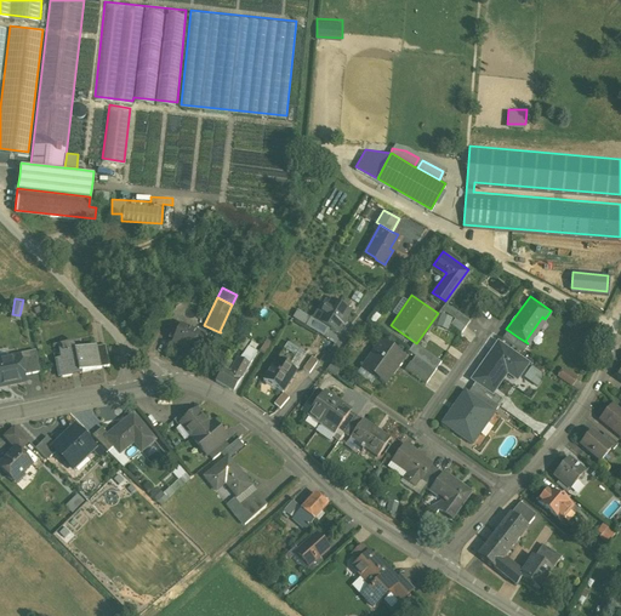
[(318,307),(311,317),(329,328),(336,332),(349,311),(331,298),(324,311),(318,307)]
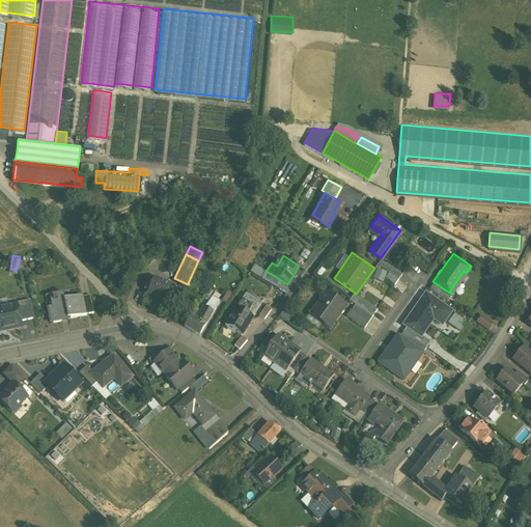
[(391,265),(383,259),(382,261),(380,259),(378,262),(388,270),(391,265)]
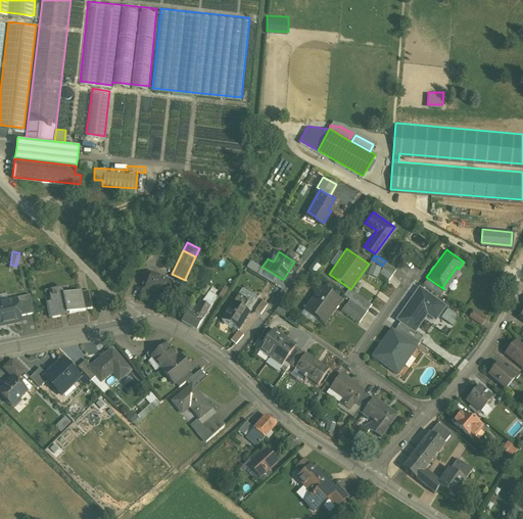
[(256,270),(260,263),(250,257),(246,265),(256,270)]
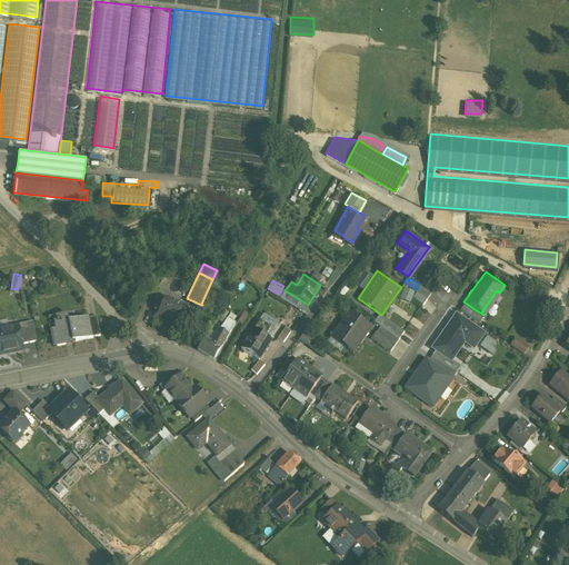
[(430,291),(419,284),(416,289),(417,290),(427,297),(430,291)]
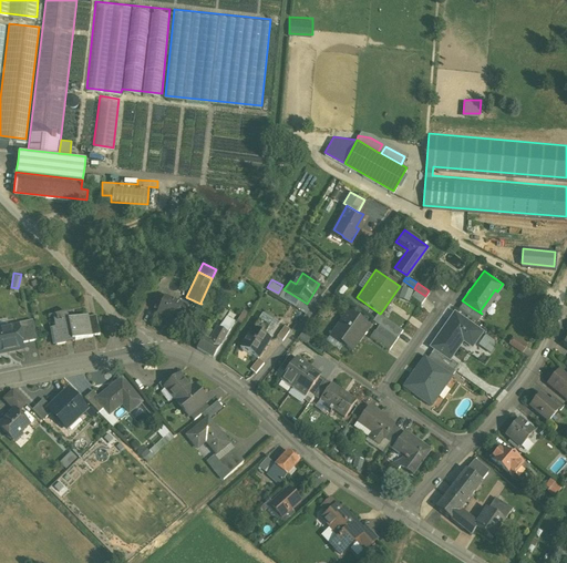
[(279,296),(296,307),(300,299),(284,289),(279,296)]
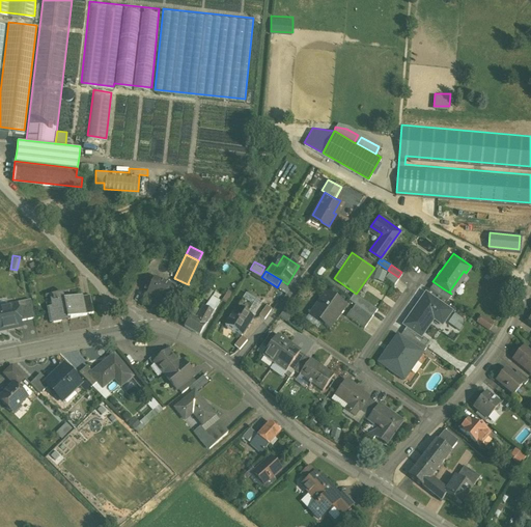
[(398,277),(389,271),(385,276),(394,282),(398,277)]
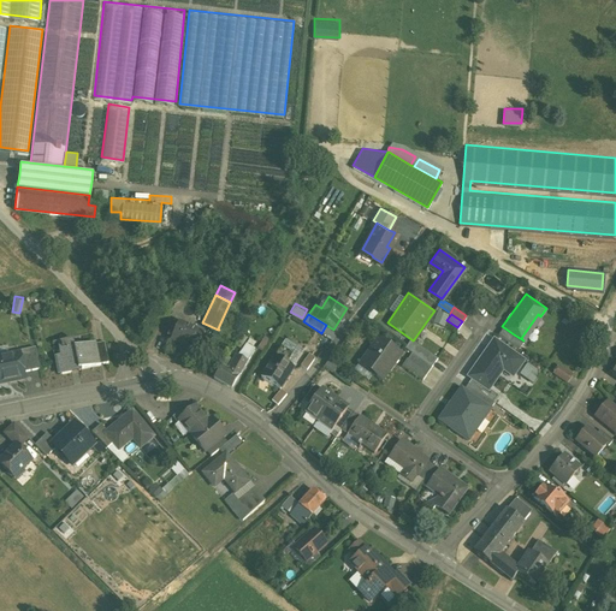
[(195,326),(178,319),(177,321),(173,319),(167,332),(171,334),(170,337),(195,348),(205,327),(196,322),(195,326)]
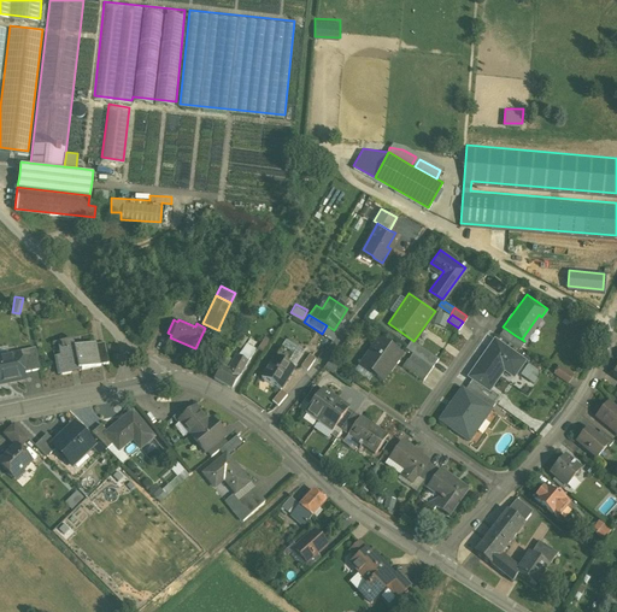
[(515,335),(503,327),(499,333),(511,341),(515,335)]
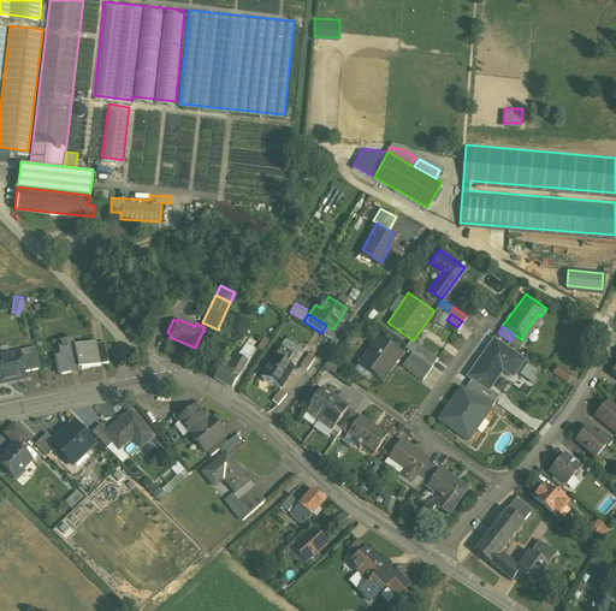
[(241,332),(235,342),(241,344),(247,334),(241,332)]
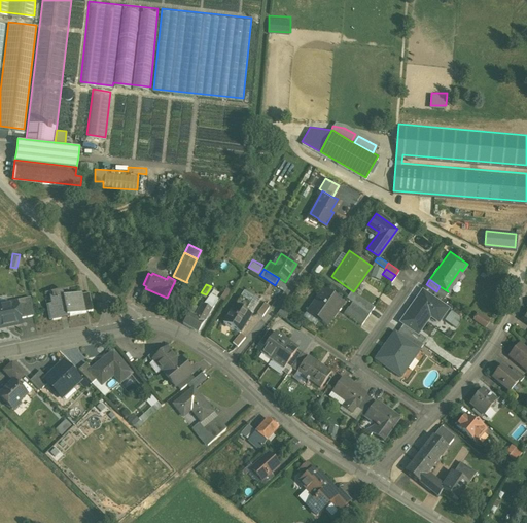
[(231,289),(225,286),(220,294),(225,298),(231,289)]
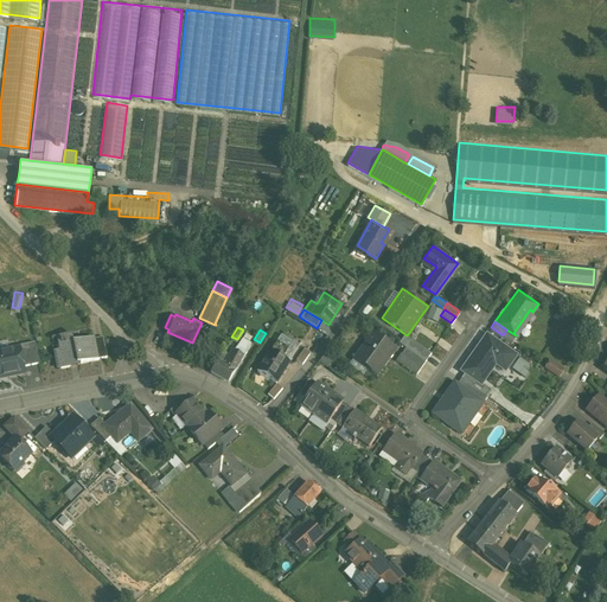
[(516,335),(506,330),(503,335),(511,341),(516,335)]
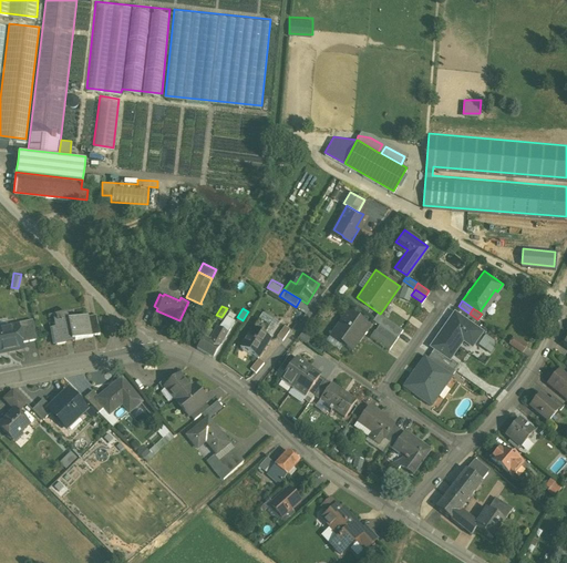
[(86,314),(68,317),(66,309),(57,311),(59,325),(51,326),(52,336),(55,335),(57,340),(91,334),(91,333),(88,314),(86,314)]
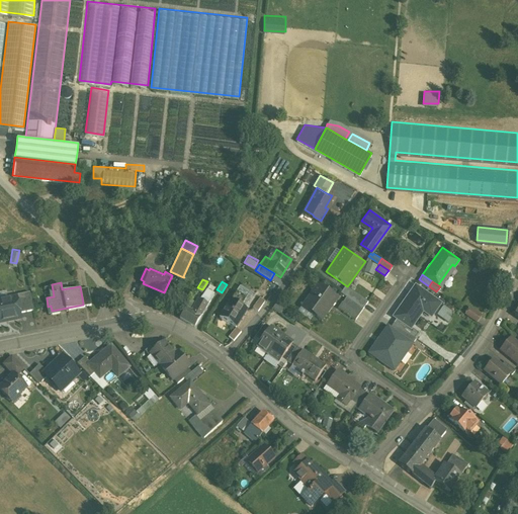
[(318,282),(301,305),(314,313),(321,319),(337,296),(318,282)]
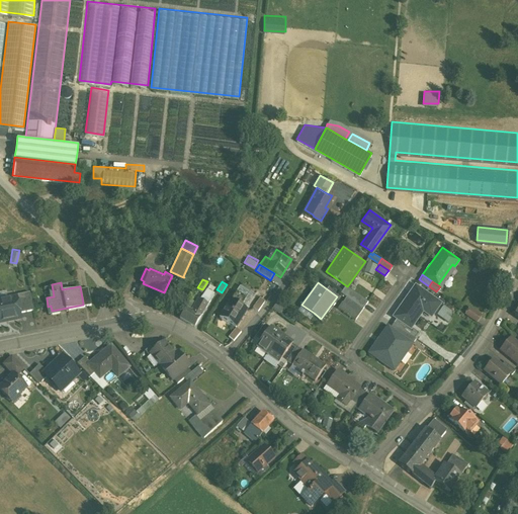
[(240,284),(232,296),(241,303),(249,289),(240,284)]
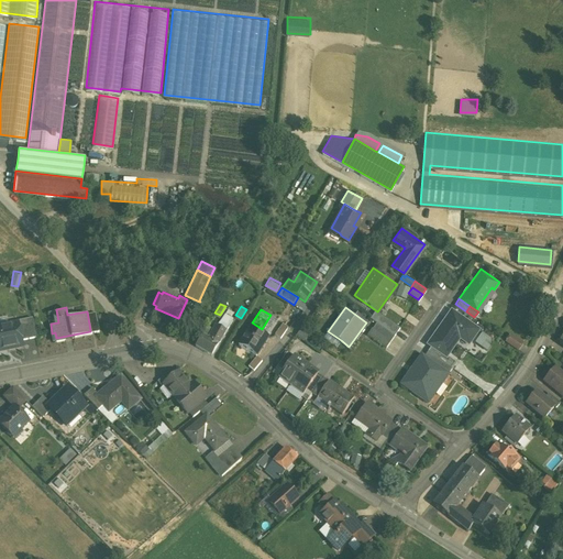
[(477,328),(452,309),(429,342),(431,343),(443,352),(444,351),(459,330),(470,339),(477,328)]
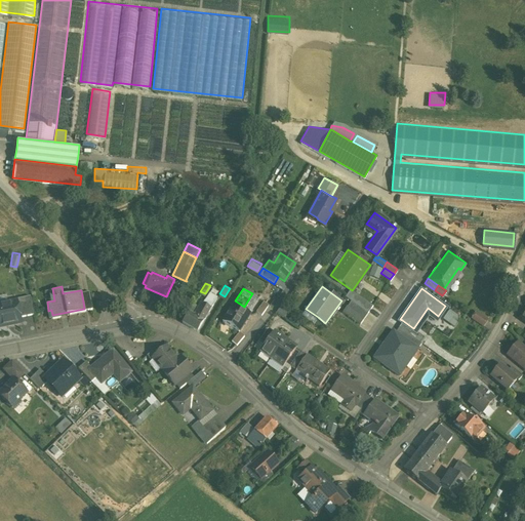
[(88,289),(81,290),(84,308),(92,307),(88,289)]
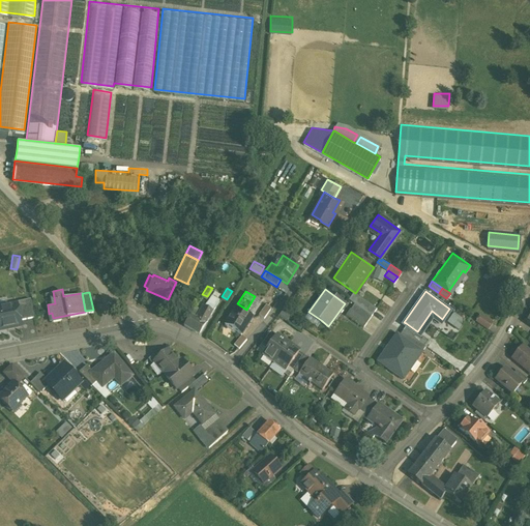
[(376,307),(356,292),(355,293),(351,299),(354,301),(371,314),(376,307)]
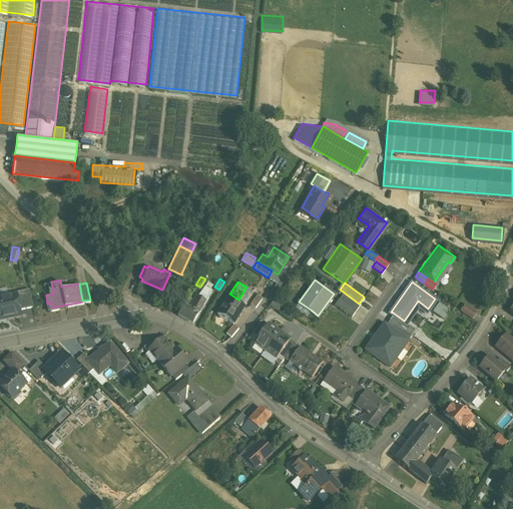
[(211,290),(204,286),(198,295),(205,299),(211,290)]
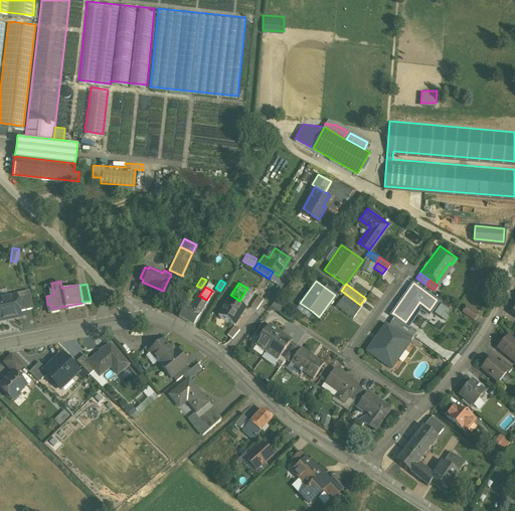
[(29,288),(15,291),(15,294),(16,294),(19,309),(33,306),(29,288)]
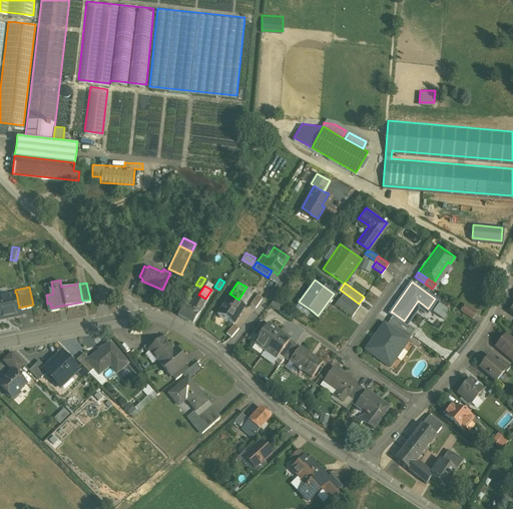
[(261,296),(246,287),(238,300),(244,304),(251,308),(261,296)]
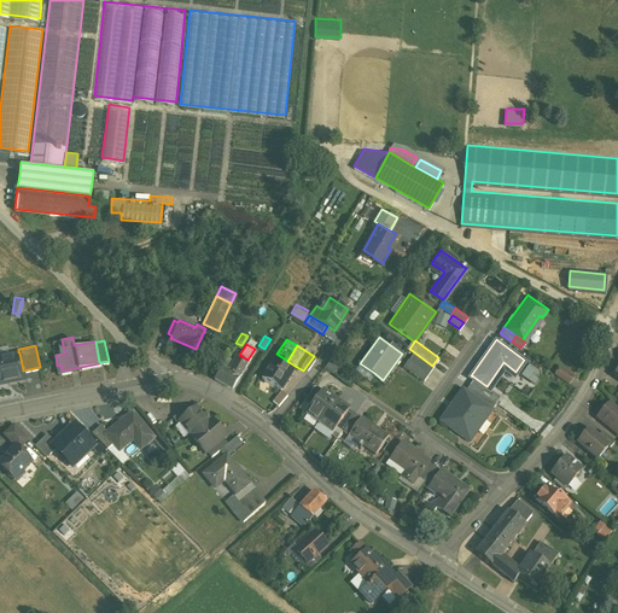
[(432,366),(413,351),(408,358),(429,373),(432,366)]
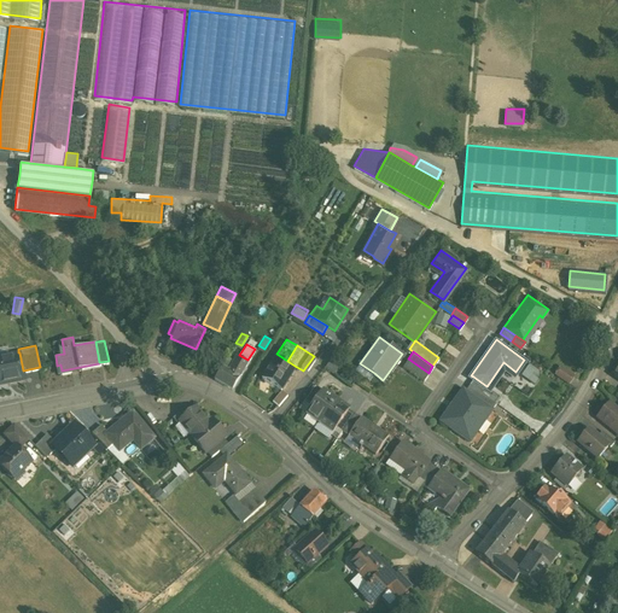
[(18,352),(0,356),(0,380),(13,379),(24,378),(23,371),(19,352),(18,352)]
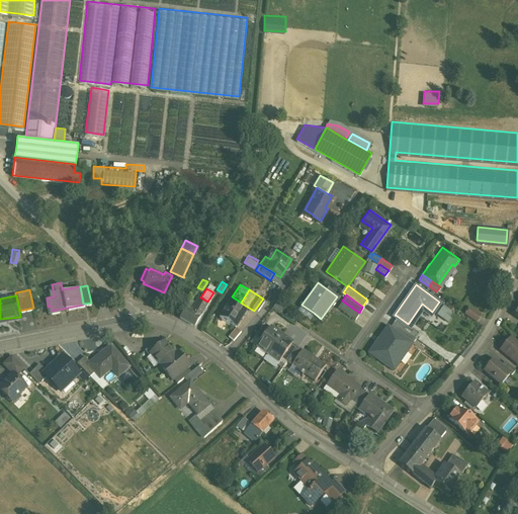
[(232,296),(231,296),(220,315),(235,325),(247,307),(241,303),(232,296)]
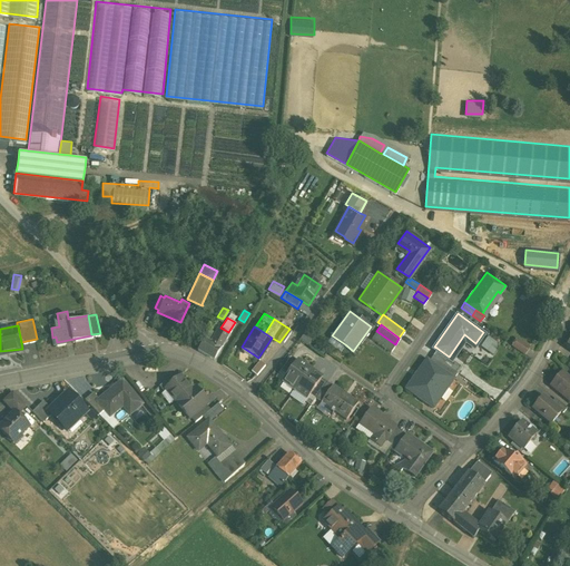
[(218,332),(214,342),(219,347),(228,332),(220,328),(218,332)]
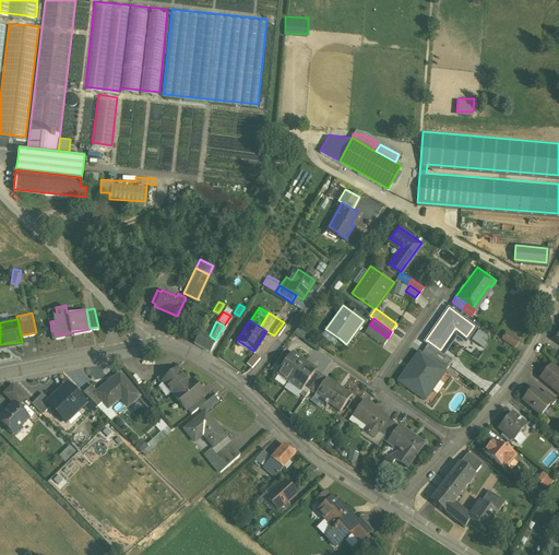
[(388,338),(369,325),(369,323),(365,330),(383,343),(388,338)]
